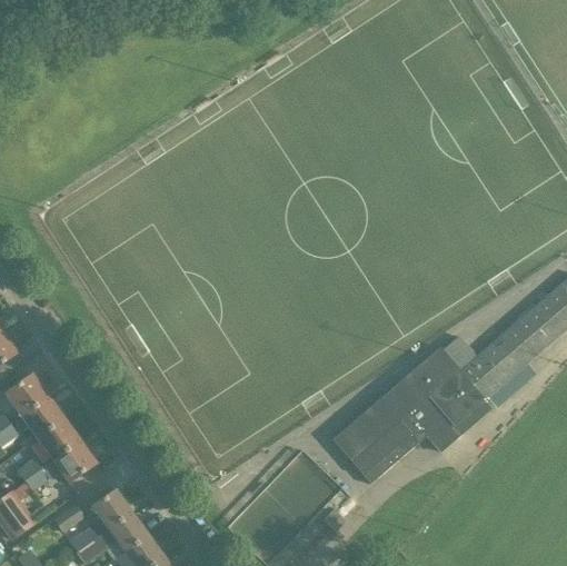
[(371,480),(418,440),(427,434),(441,450),(493,407),(485,398),(566,328),(566,278),(461,369),(457,365),(475,350),(460,334),(444,348),(441,346),(335,437),(371,480)]
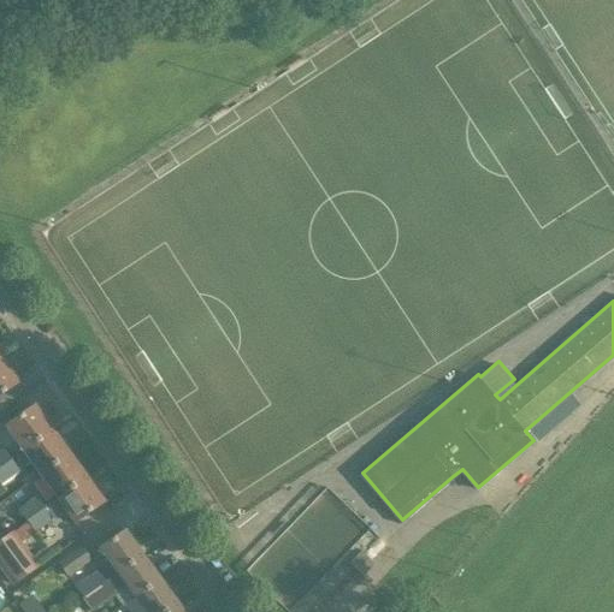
[(0,393),(19,380),(3,356),(0,357),(0,393)]
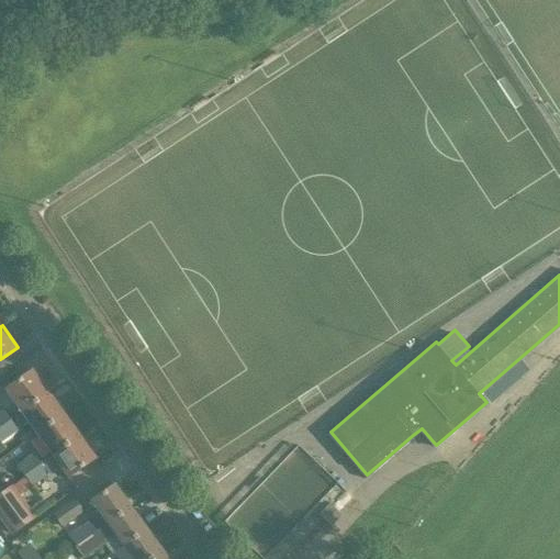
[(33,368),(6,388),(22,411),(49,391),(33,368)]
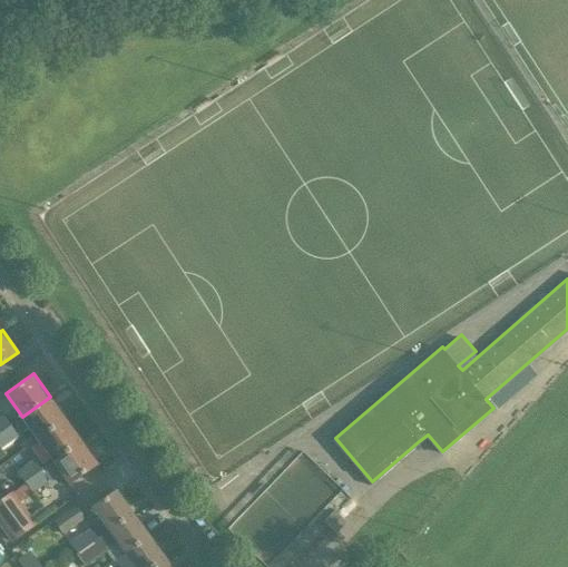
[(50,397),(22,417),(38,439),(66,419),(50,397)]
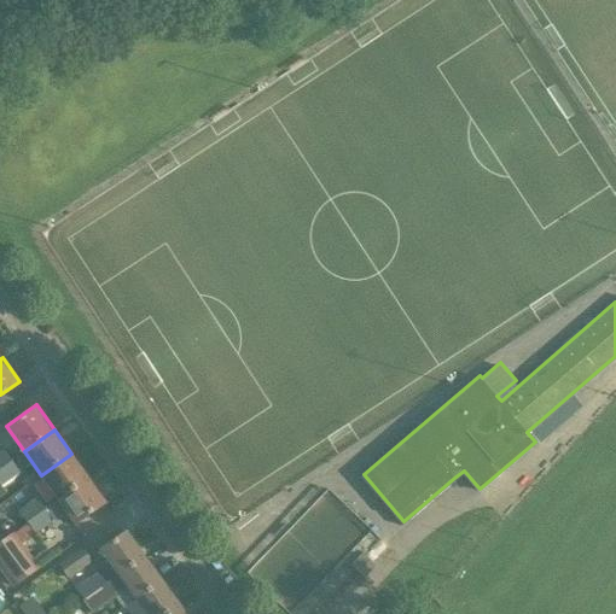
[(5,446),(0,450),(0,467),(13,458),(5,446)]
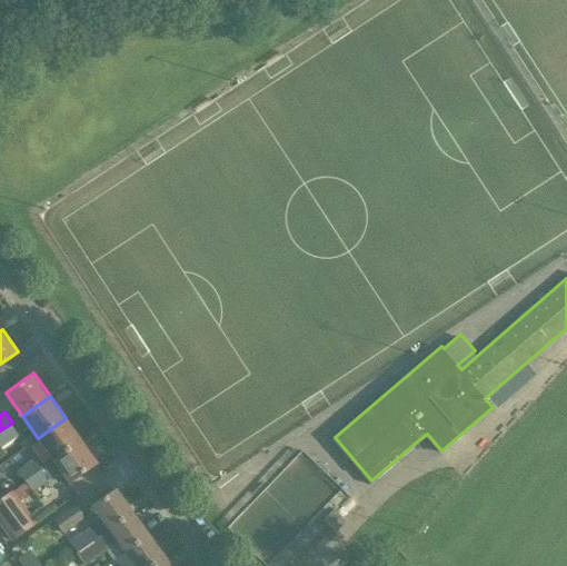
[(66,418),(38,438),(53,459),(81,440),(66,418)]
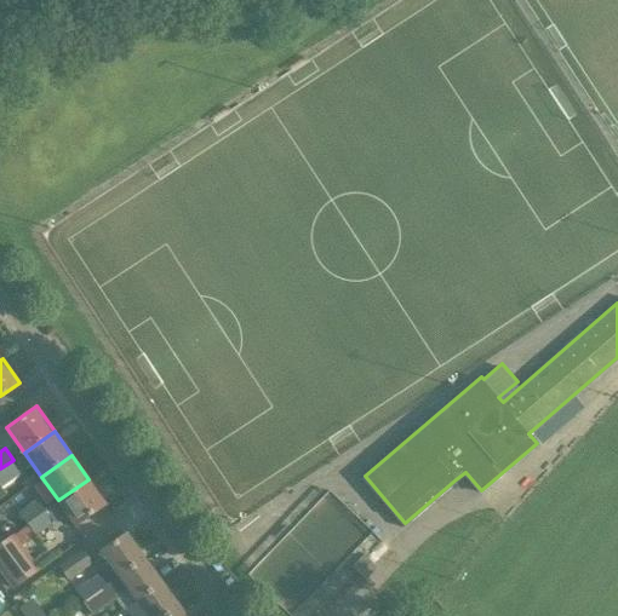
[(13,460),(0,468),(0,482),(3,485),(22,471),(13,460)]
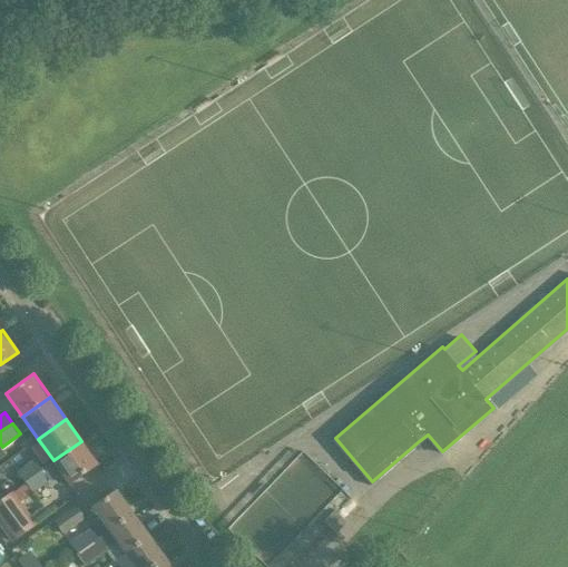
[(43,468),(26,480),(33,490),(50,478),(60,470),(70,484),(98,463),(81,441),(54,460),(43,468)]
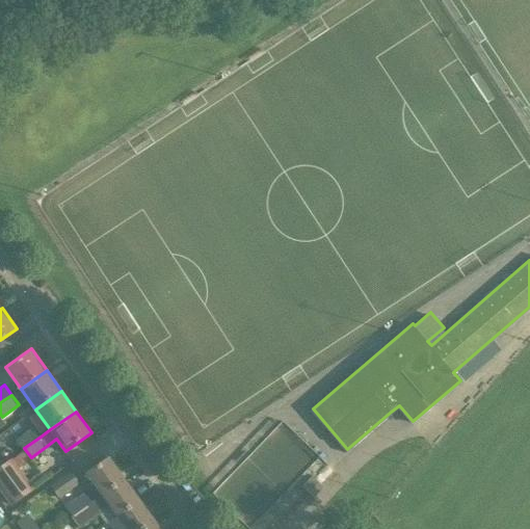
[(33,425),(17,438),(24,448),(41,437),(33,425)]
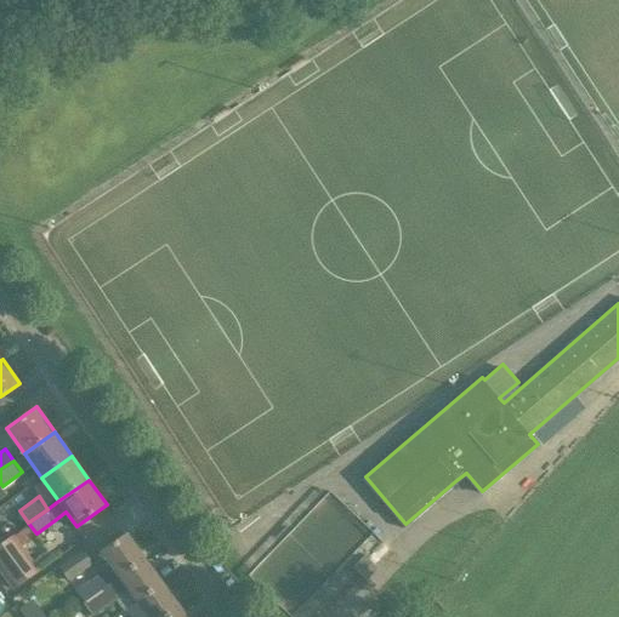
[(119,577),(145,558),(128,533),(101,552),(119,577)]
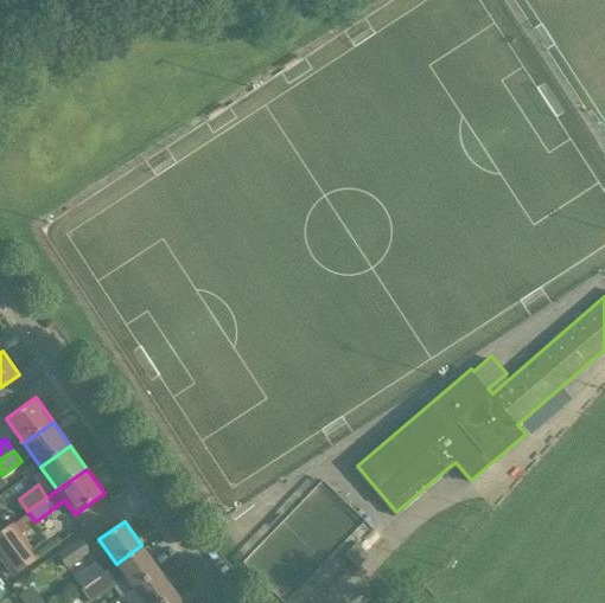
[(0,533),(0,564),(8,577),(36,558),(36,557),(12,525),(0,533)]
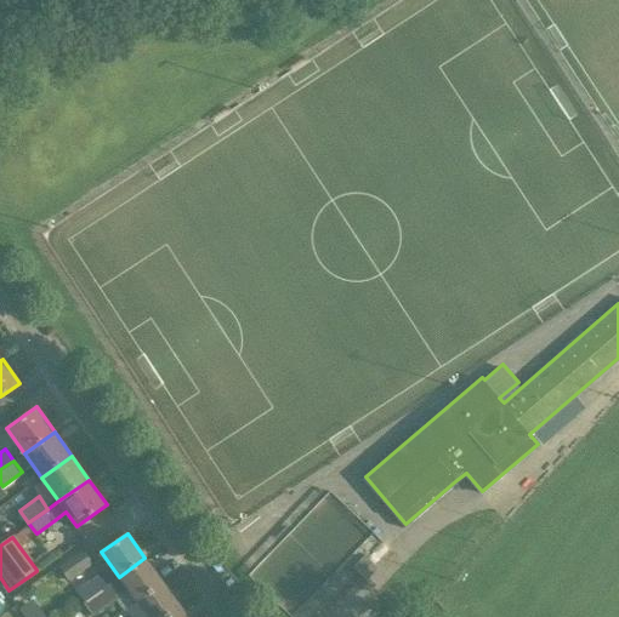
[(83,548),(60,564),(71,578),(94,563),(83,548)]
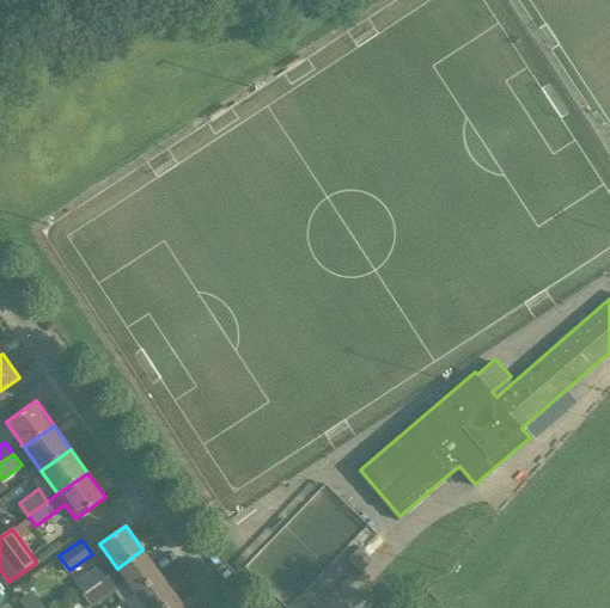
[(361,570),(373,558),(360,545),(348,558),(361,570)]
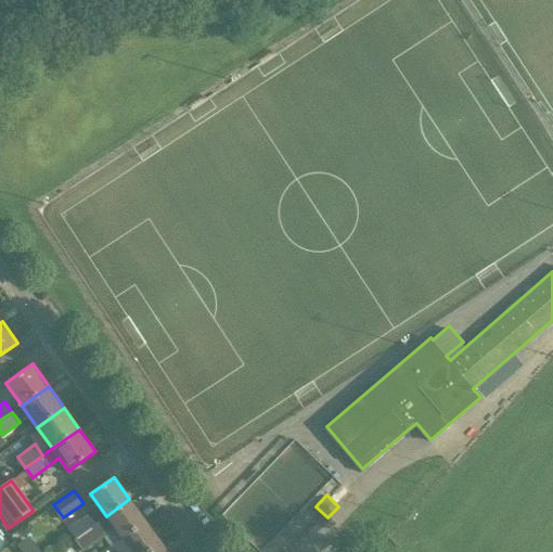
[(123,538),(145,522),(129,499),(106,516),(98,523),(77,537),(85,548),(114,526),(123,538)]
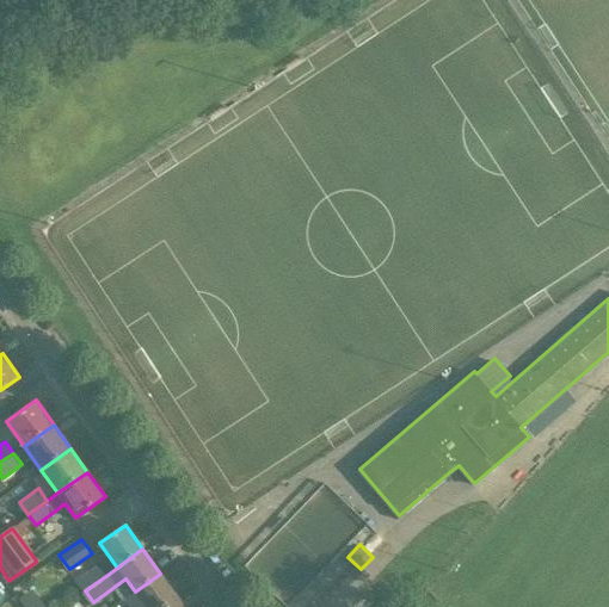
[(75,578),(85,590),(108,575),(98,562),(75,578)]
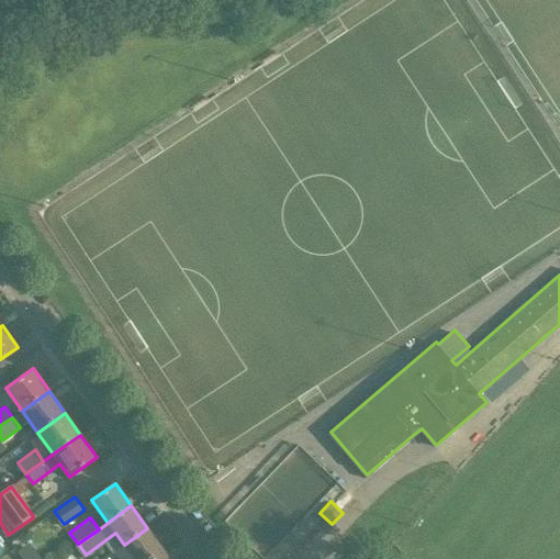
[(134,558),(149,558),(163,550),(147,528),(124,545),(134,558)]
